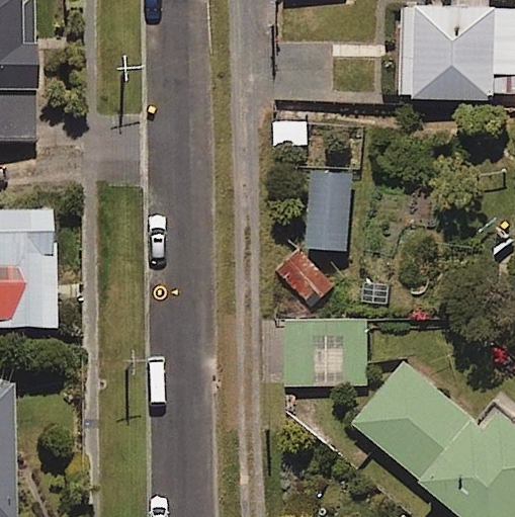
[(0,141),(33,140),(30,0),(0,0),(0,141)]
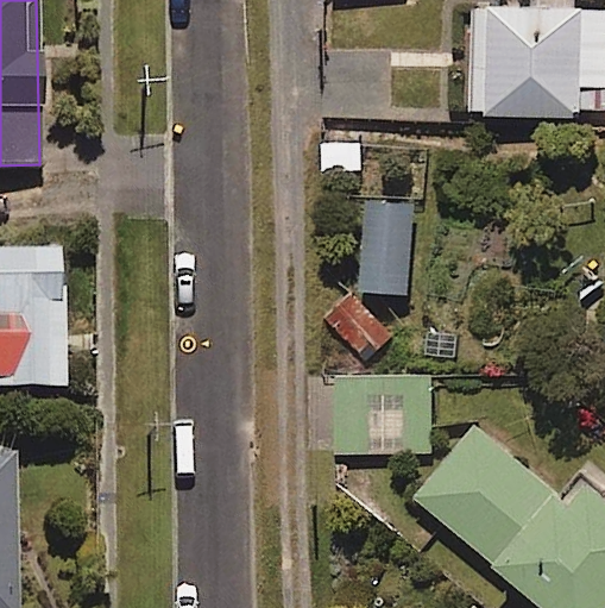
[(604,6),(573,8),(572,0),(530,0),(531,6),(470,10),(476,116),(604,108),(604,6)]
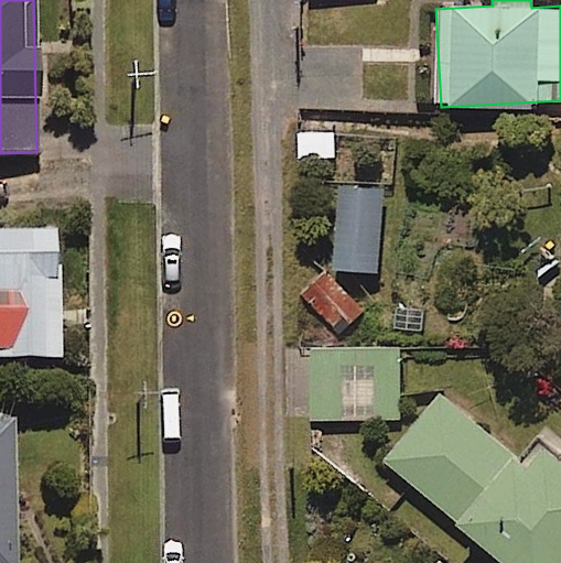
[(0,358),(63,357),(60,228),(0,229),(0,358)]
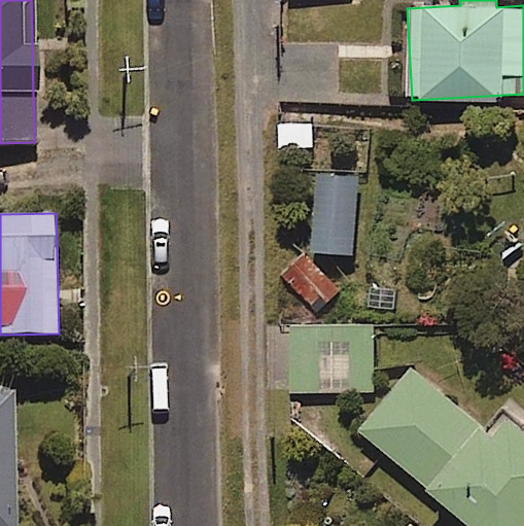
[(306,252),(283,273),(316,311),(340,290),(306,252)]
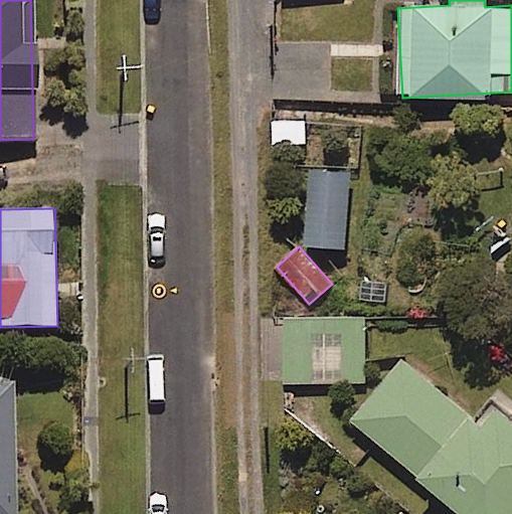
[(478,420),(401,357),(351,417),(467,513),(511,513),(511,407),(498,396),(478,420)]
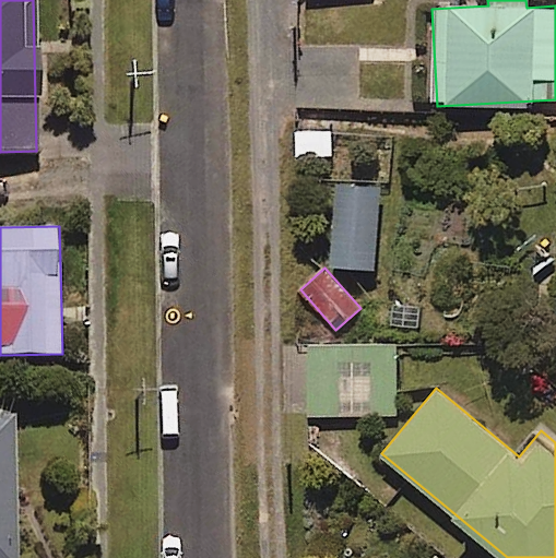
[(14,557),(11,416),(0,416),(0,557),(14,557)]
